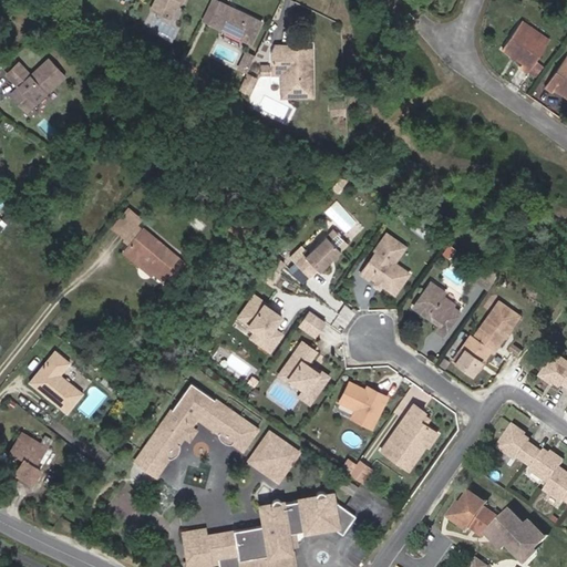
[(172,19),(178,4),(177,3),(177,0),(179,0),(184,1),(184,0),(156,0),(153,10),(172,19)]
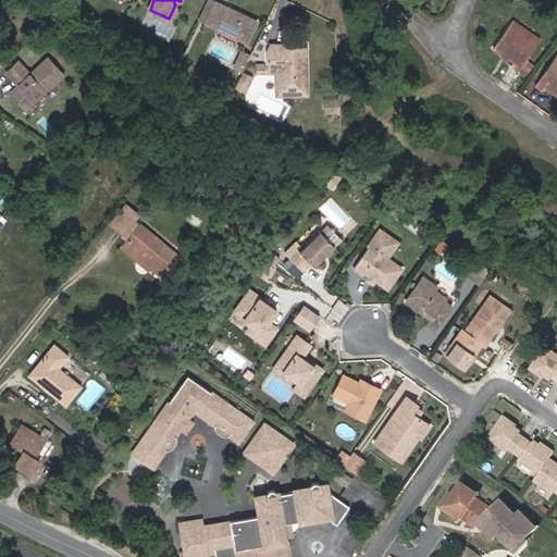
[(217,0),(209,0),(200,17),(208,22),(219,1),(217,0)]
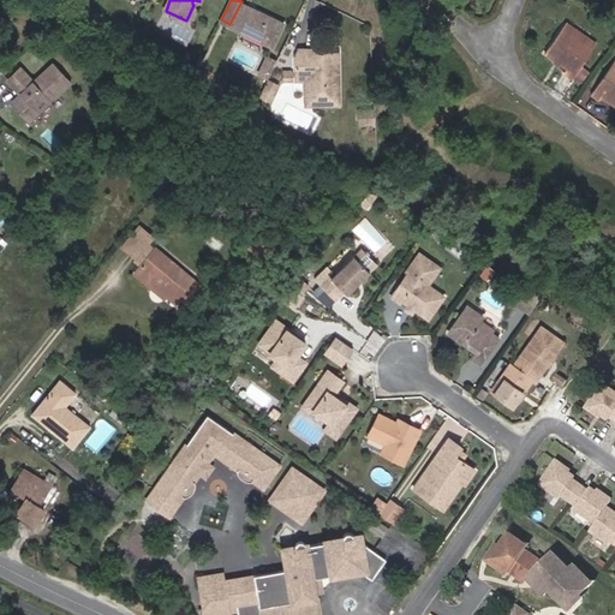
[(248,33),(266,41),(275,46),(286,23),(242,1),(230,24),(248,33)]
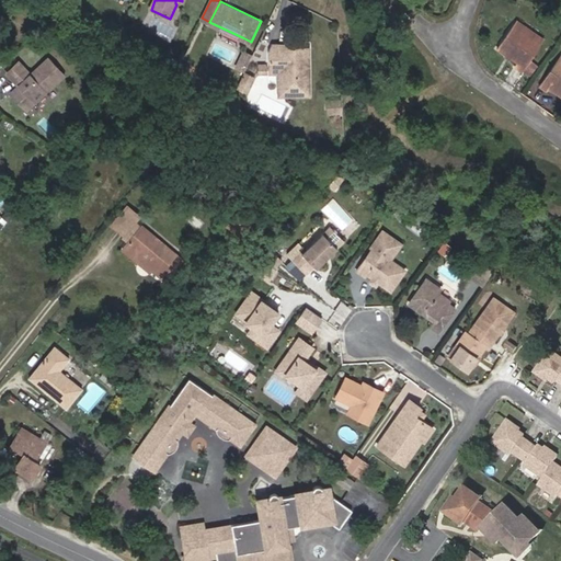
[(521,69),(529,58),(542,38),(518,21),(499,48),(517,63),(515,66),(521,69)]
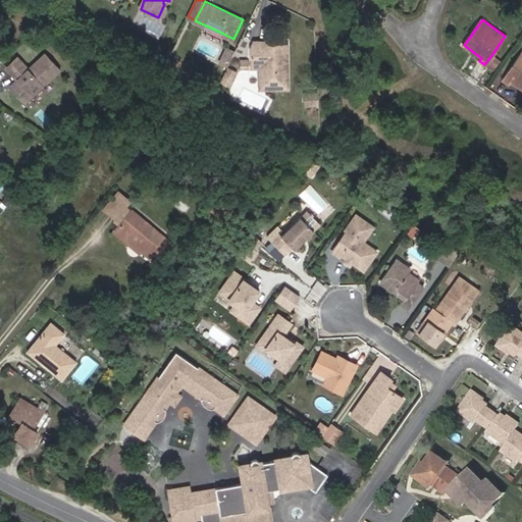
[(75,31),(85,35),(88,28),(79,22),(75,31)]
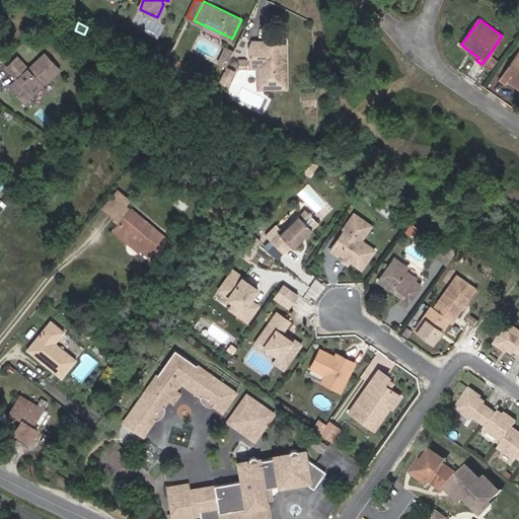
[(224,34),(209,27),(206,34),(220,42),(224,34)]
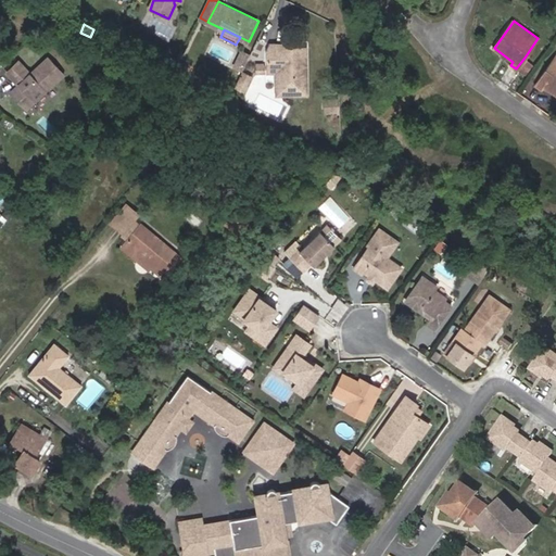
[(288,88),(288,95),(305,95),(305,48),(295,48),(286,48),(286,43),(272,43),(267,52),(267,72),(276,72),(276,81),(281,88),(288,88)]
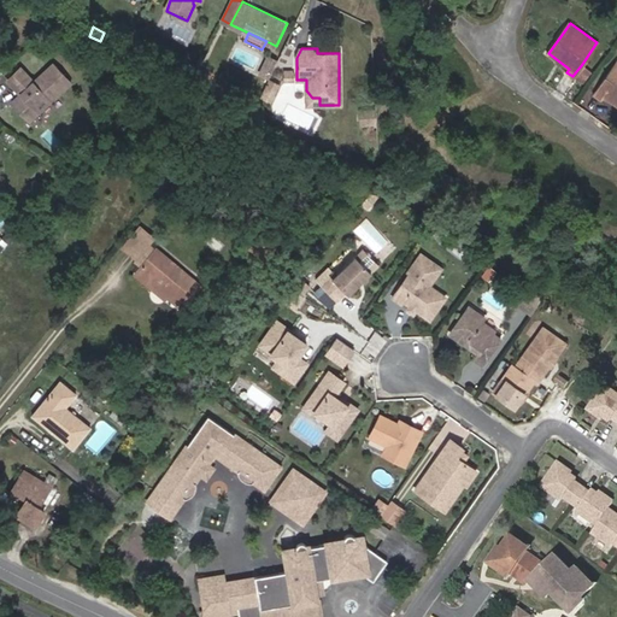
[(269,82),(277,64),(270,60),(260,78),(269,82)]
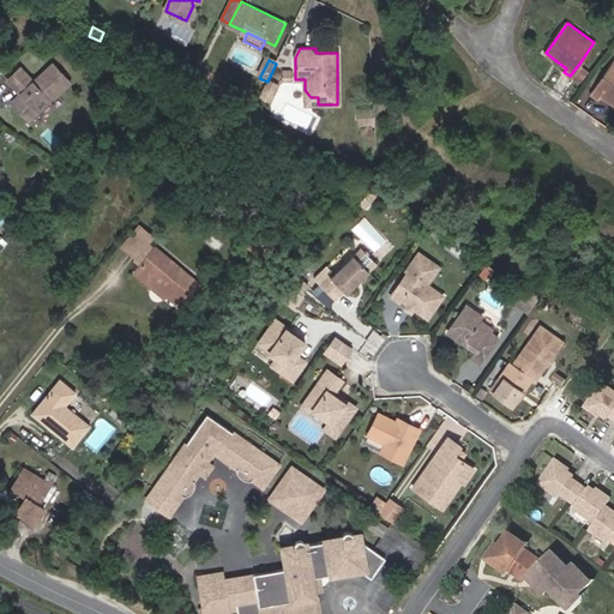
[(23,61),(10,74),(18,83),(19,82),(30,72),(31,71),(23,61)]
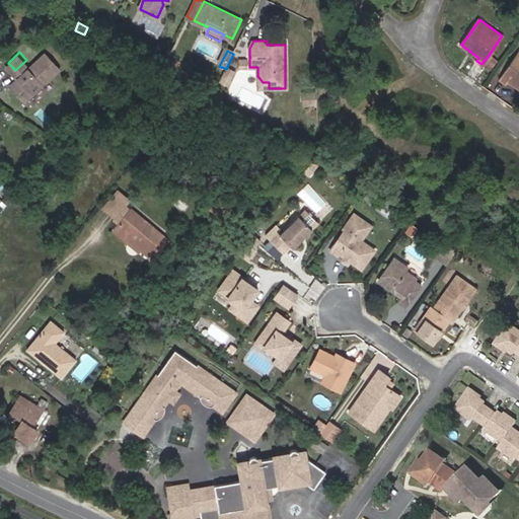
[(21,75),(11,83),(26,100),(61,69),(46,53),(30,66),(21,75)]
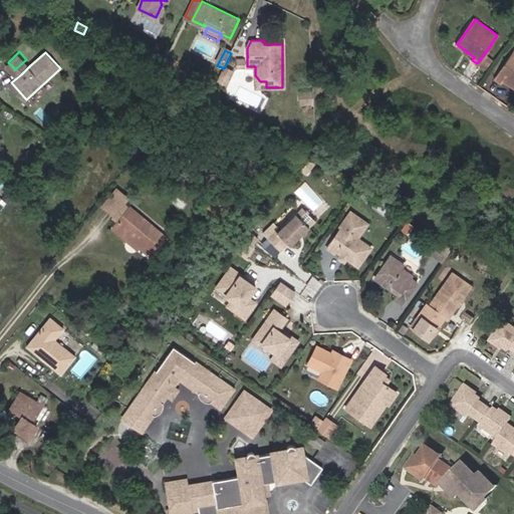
[(477,63),(485,69),(492,58),(485,53),(477,63)]
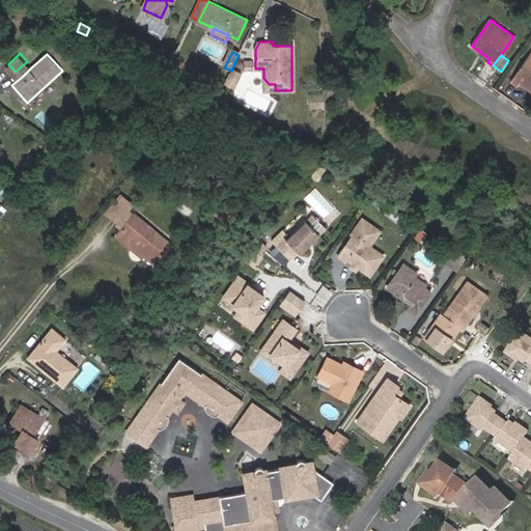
[(530,57),(529,56),(511,82),(516,86),(519,83),(530,90),(530,57)]
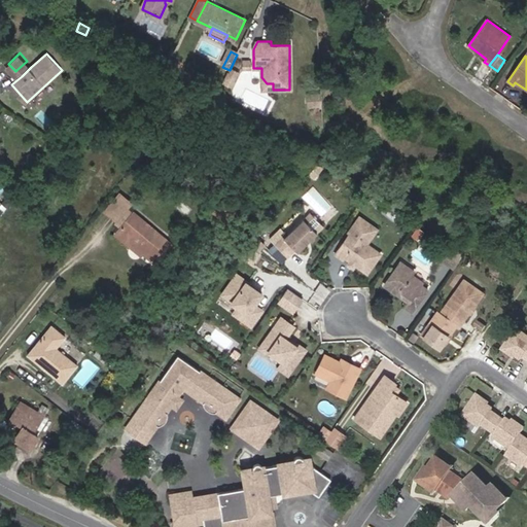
[(176,73),(180,66),(171,61),(167,69),(176,73)]
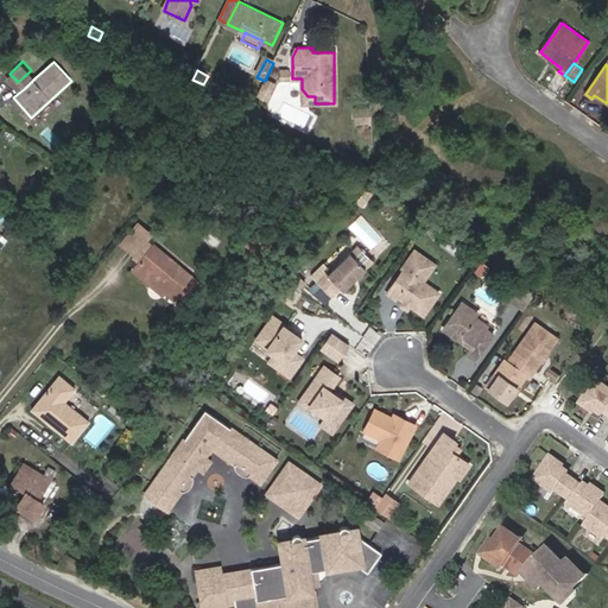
[(30,71),(19,81),(25,88),(36,77),(30,71)]
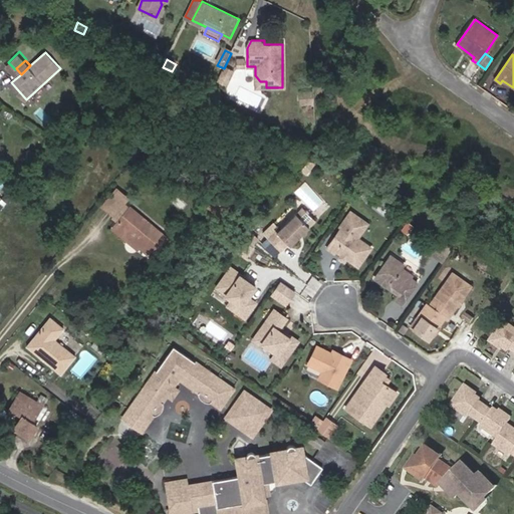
[(217,83),(226,88),(234,73),(224,68),(217,83)]
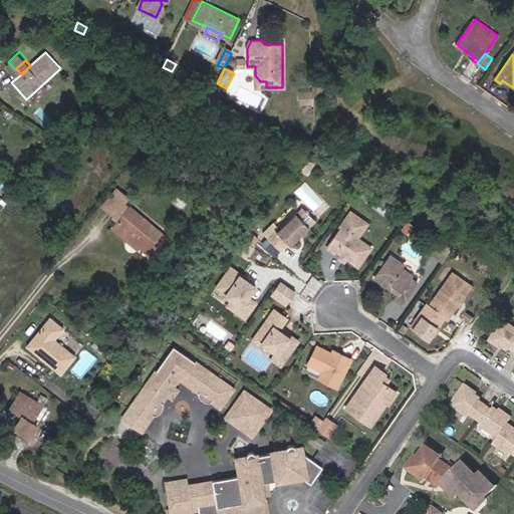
[(255,87),(266,87),(266,81),(260,81),(255,75),(255,87)]
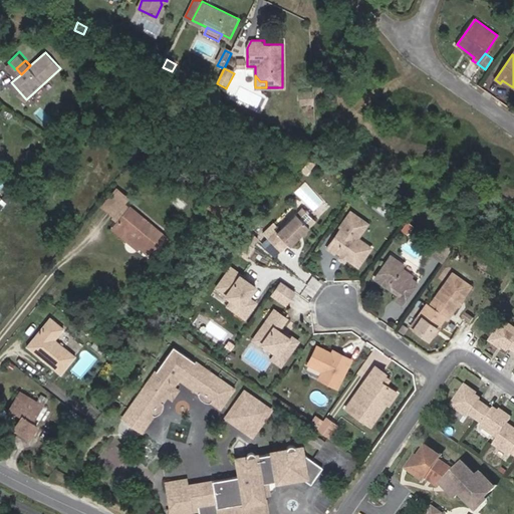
[(312,102),(312,91),(300,92),(300,103),(312,102)]
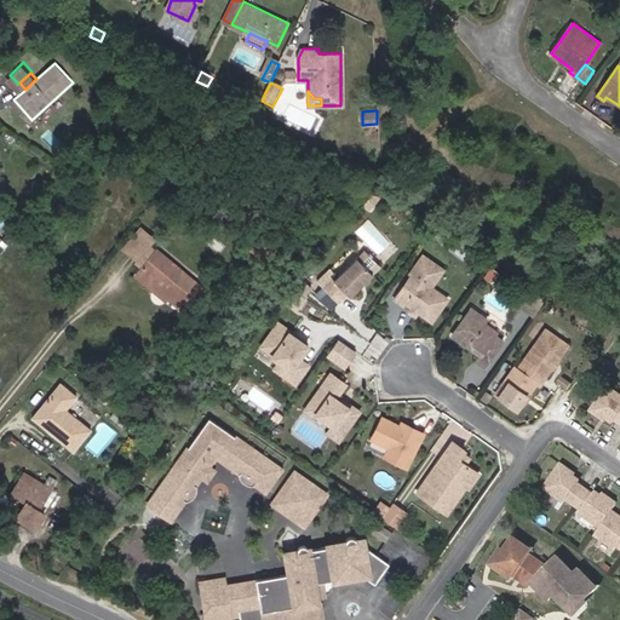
[(360,204),(366,208),(374,197),(368,194),(360,204)]
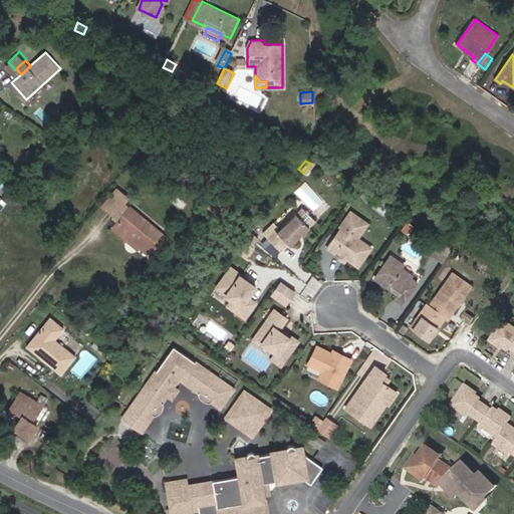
[(115,213),(124,202),(129,198),(116,187),(100,205),(112,216),(115,213)]
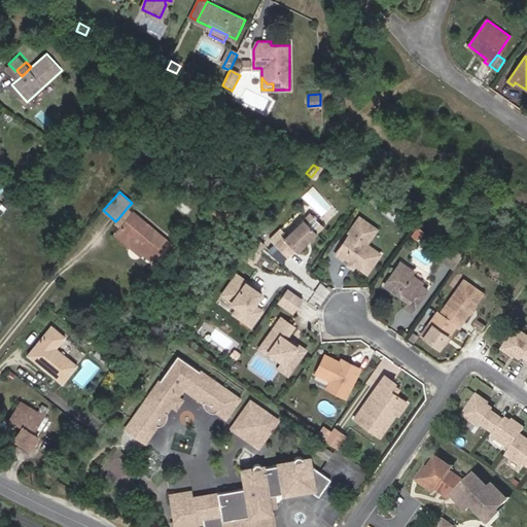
[(217,207),(226,215),(239,201),(230,192),(217,207)]
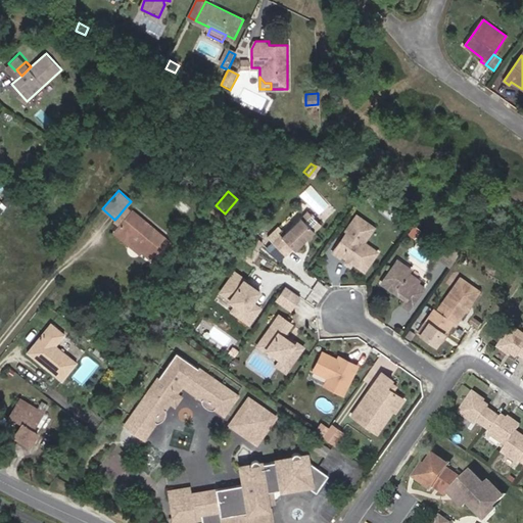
[(119,227),(144,250),(153,258),(169,242),(127,205),(117,217),(124,222),(120,226),(119,227)]
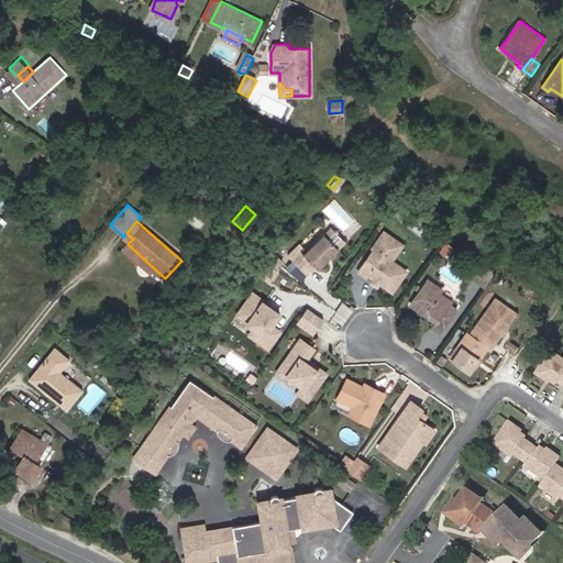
[(232,221),(229,224),(240,233),(242,230),(232,221)]
